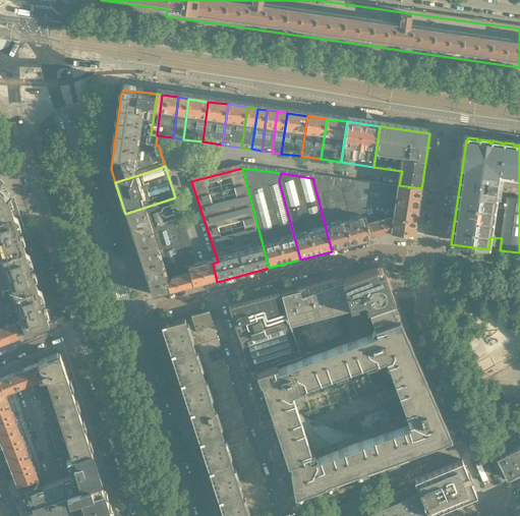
[(351,246),(334,181),(312,178),(332,251),(351,246)]
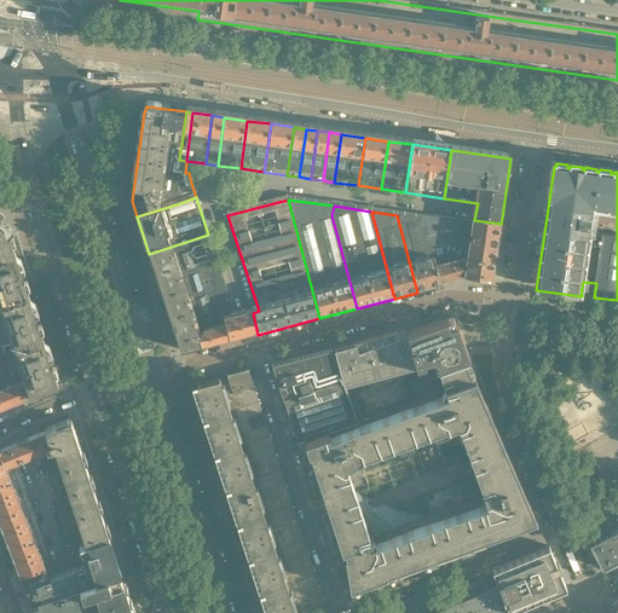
[(442,287),(423,219),(397,215),(417,293),(442,287)]
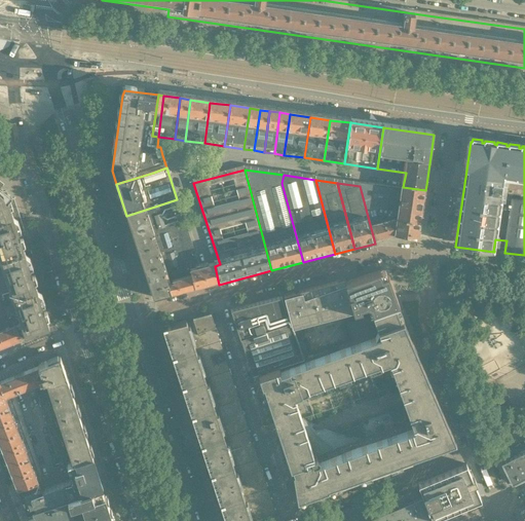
[(403,192),(360,186),(375,244),(396,238),(398,223),(401,206),(403,192)]
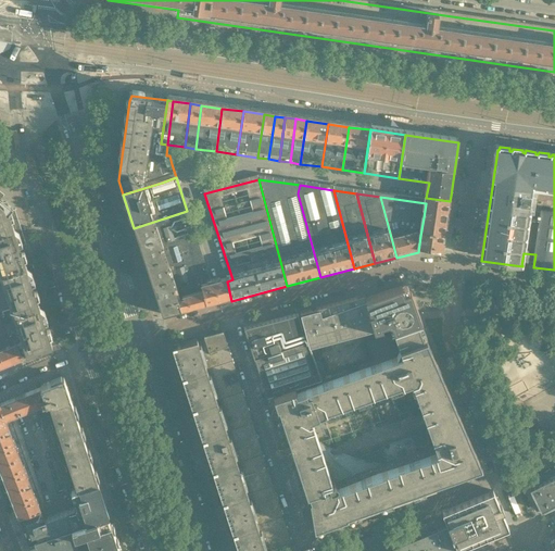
[(426,198),(426,203),(424,217),(446,221),(450,201),(426,198)]
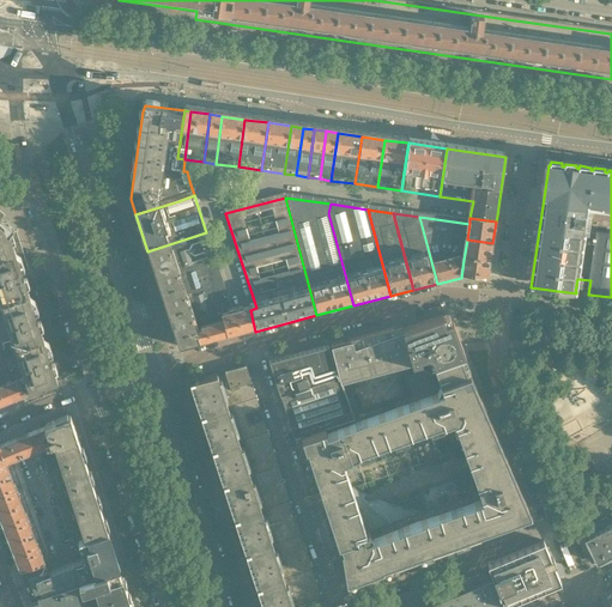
[(0,262),(18,258),(13,243),(10,244),(8,240),(11,240),(11,238),(7,240),(6,232),(5,231),(5,232),(0,228),(0,226),(1,225),(0,225),(0,224),(0,262)]
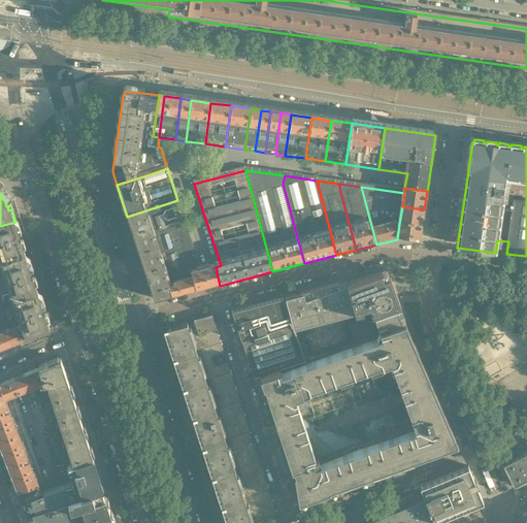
[(185,221),(183,215),(177,200),(127,217),(133,237),(185,221)]
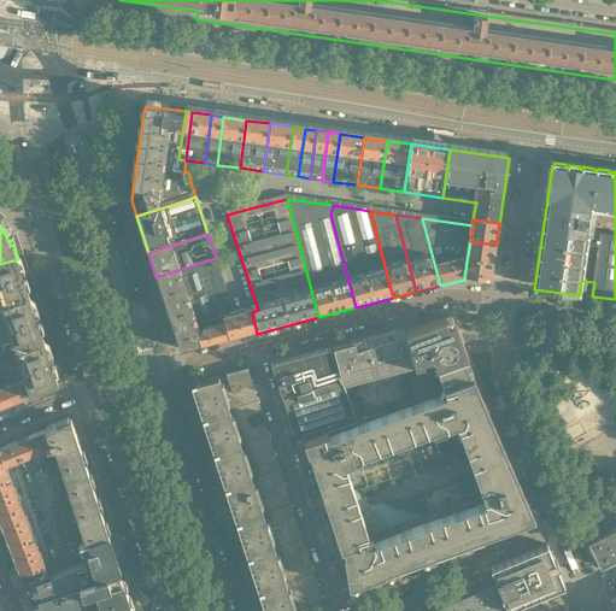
[(496,245),(470,241),(467,262),(493,266),(496,245)]
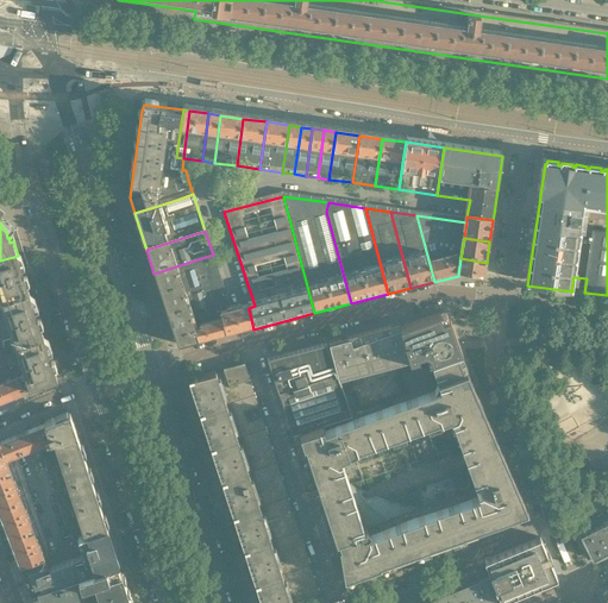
[(205,283),(202,275),(218,270),(213,255),(154,274),(162,297),(205,283)]
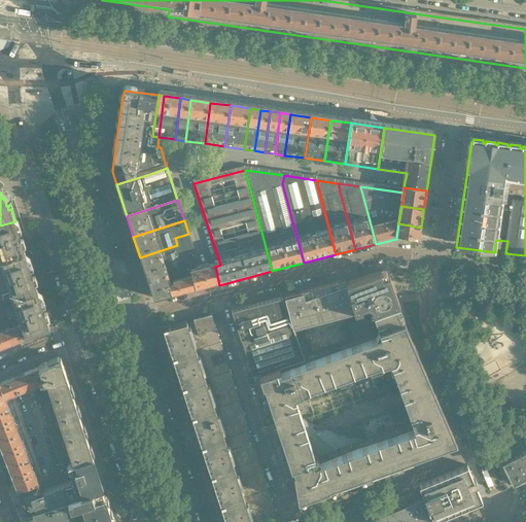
[(15,221),(0,225),(0,266),(27,257),(24,246),(21,247),(20,243),(21,242),(20,238),(20,237),(18,237),(16,234),(19,233),(15,221)]
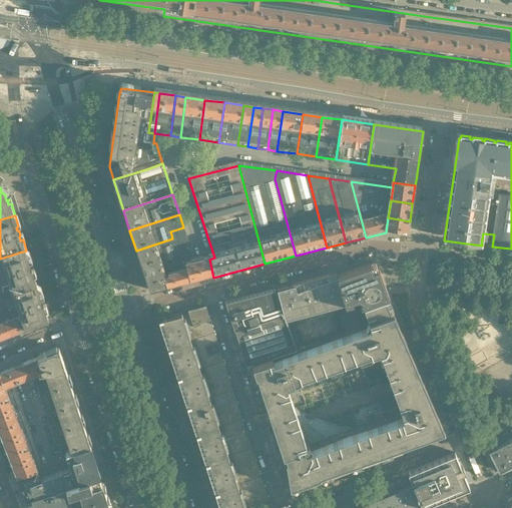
[(388,217),(386,232),(408,235),(410,221),(388,217)]
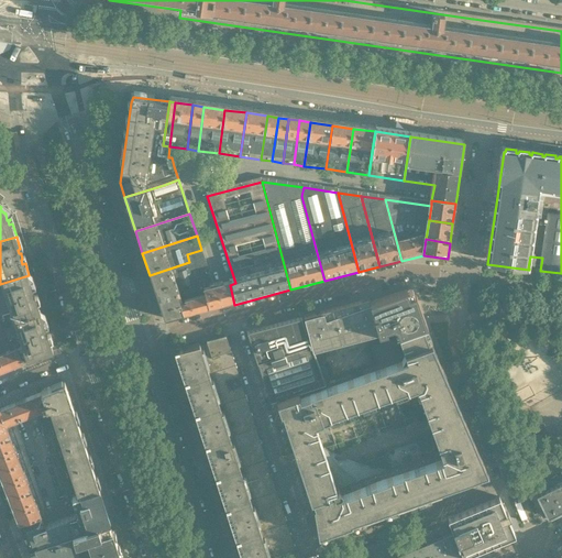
[(187,254),(189,262),(204,258),(201,250),(187,254)]
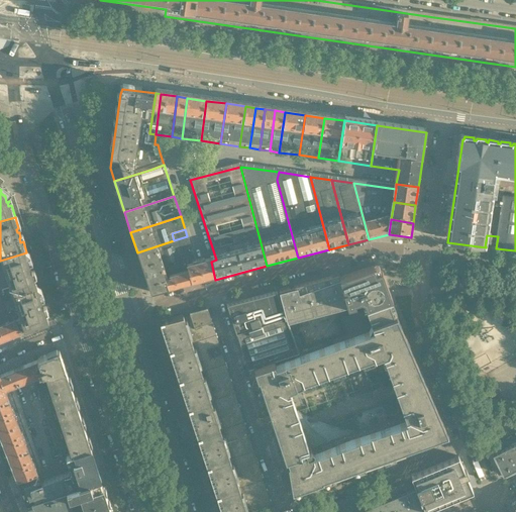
[(187,236),(174,240),(176,247),(190,242),(187,236)]
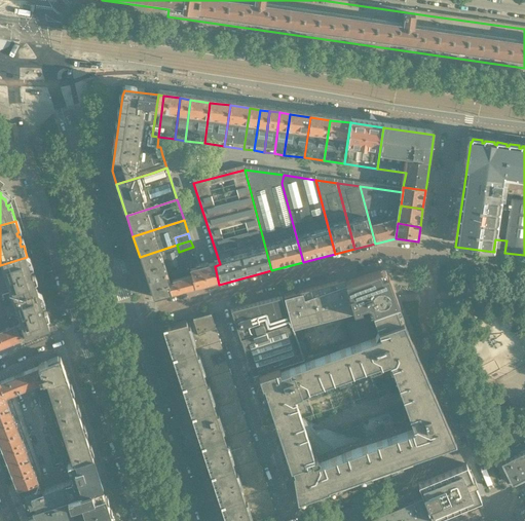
[(181,258),(179,252),(177,245),(140,257),(146,277),(184,265),(181,258)]
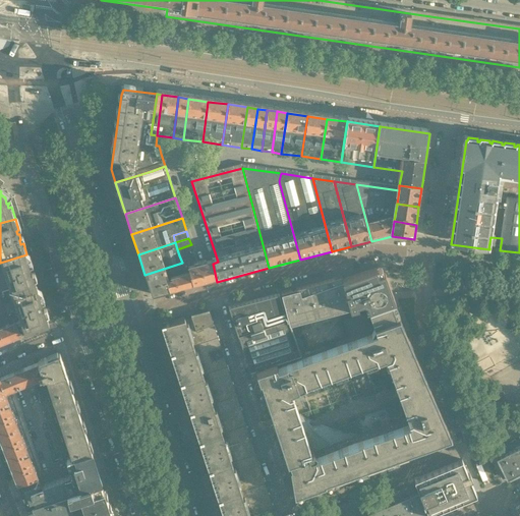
[(191,244),(177,249),(179,255),(193,251),(191,244)]
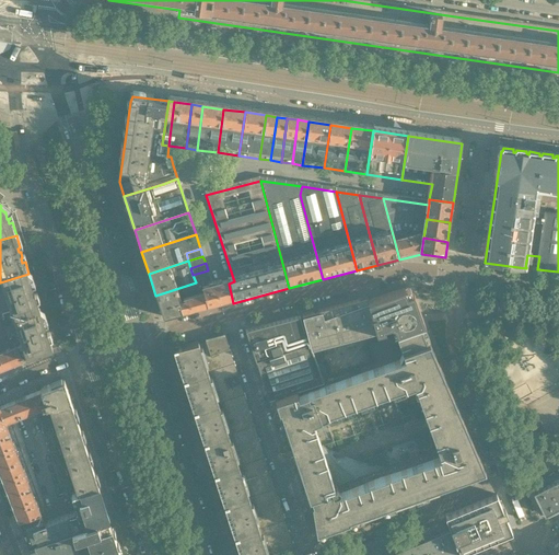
[(208,270),(193,275),(196,282),(210,278),(208,270)]
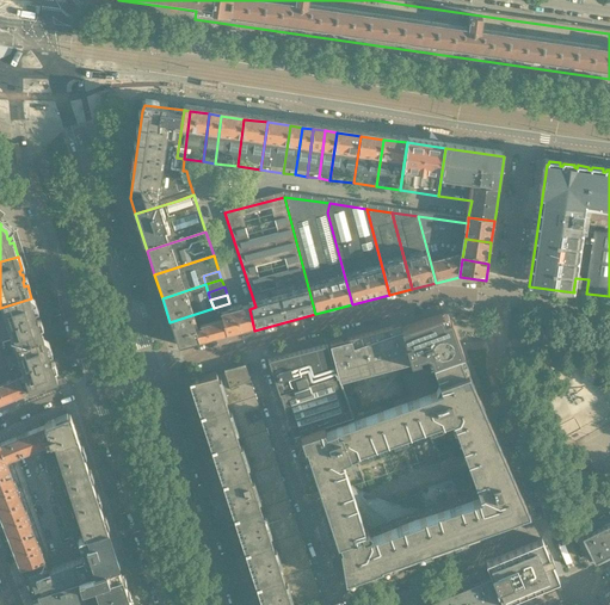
[(38,328),(36,325),(38,323),(38,322),(36,319),(36,318),(35,318),(34,313),(36,313),(31,298),(0,308),(0,347),(1,351),(8,349),(10,353),(45,341),(41,328),(38,328)]
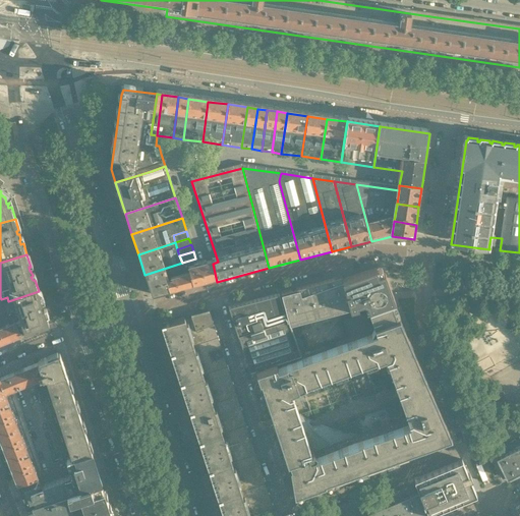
[(217,282),(213,264),(208,265),(198,268),(195,259),(182,263),(145,275),(153,299),(213,283),(217,282)]
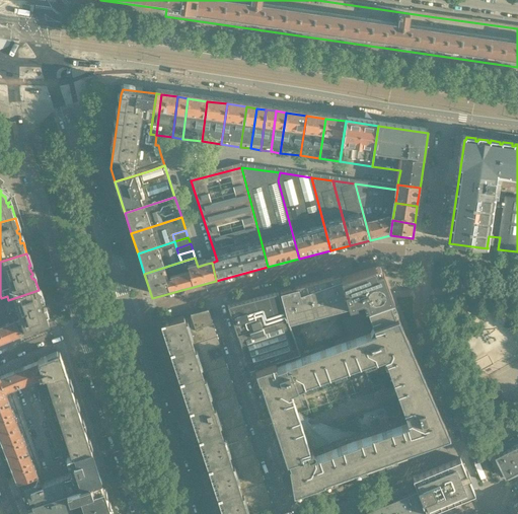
[(394,304),(384,274),(380,276),(377,277),(375,271),(347,281),(347,282),(343,283),(343,282),(342,282),(341,279),(281,295),(289,326),(293,337),(298,335),(298,326),(299,326),(298,324),(349,311),(350,312),(358,310),(357,307),(362,305),(363,308),(366,307),(368,313),(390,305),(394,304)]
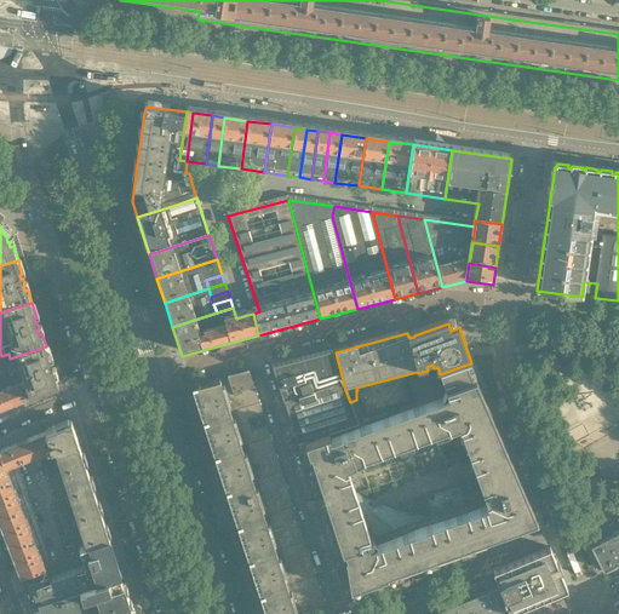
[(61,390),(56,376),(52,377),(51,373),(53,372),(53,371),(52,371),(51,366),(51,365),(49,366),(47,361),(51,360),(46,346),(10,359),(12,362),(4,365),(12,390),(6,392),(13,408),(27,403),(26,401),(30,400),(61,390)]
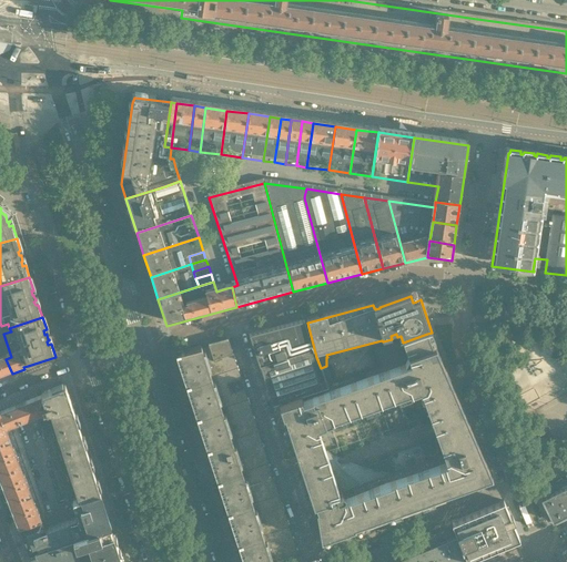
[(316,357),(307,323),(306,323),(306,324),(305,325),(305,324),(250,338),(273,409),(280,408),(330,391),(330,390),(323,375),(321,368),(316,357)]
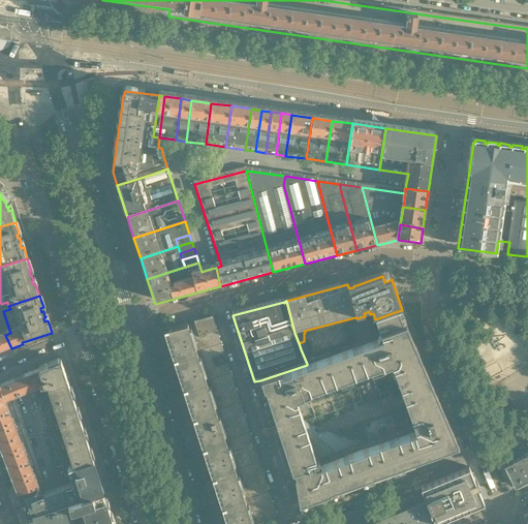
[(393,471),(403,467),(404,469),(414,465),(413,464),(459,448),(440,406),(425,369),(406,327),(404,328),(398,311),(375,319),(375,320),(349,330),(355,348),(342,353),(343,357),(332,361),(331,357),(307,366),(307,365),(260,380),(264,391),(266,391),(269,402),(268,402),(274,422),(275,421),(279,433),(278,433),(284,453),(285,452),(287,458),(290,458),(291,463),(288,464),(291,474),(294,473),(296,479),(294,479),(300,506),(332,495),(332,493),(342,489),(343,491),(362,484),(362,483),(373,479),(373,480),(393,473),(393,471)]
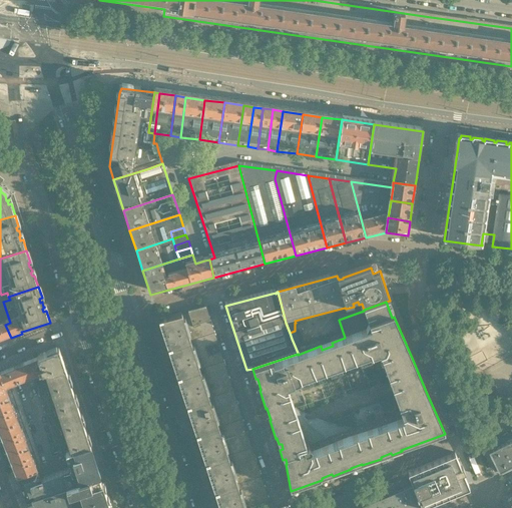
[(183,320),(186,331),(187,332),(210,324),(207,313),(183,320)]
